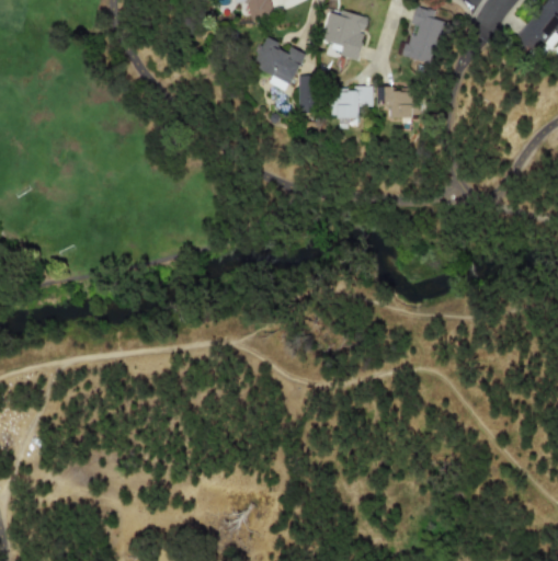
[(235,0),(236,4),(248,1),(252,23),(273,18),(269,0),(235,0)]
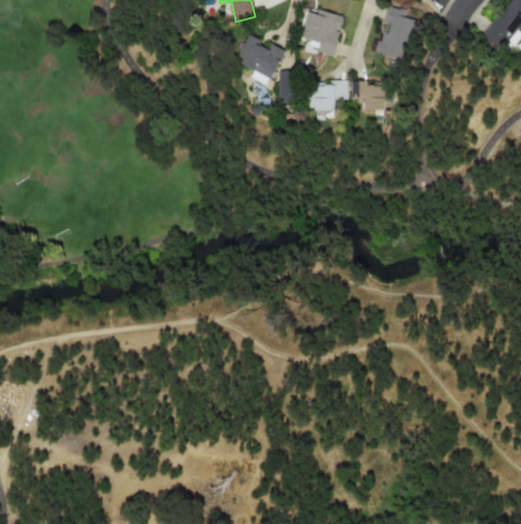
[(520,0),(512,0),(479,37),(496,52),(520,25),(520,0)]
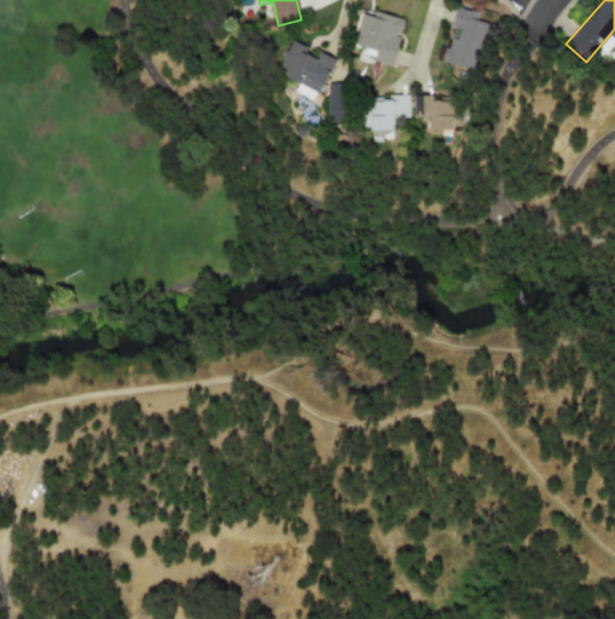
[(445,62),(479,70),(491,23),(479,21),(481,12),(459,6),(453,27),(462,29),(458,39),(451,38),(445,62)]
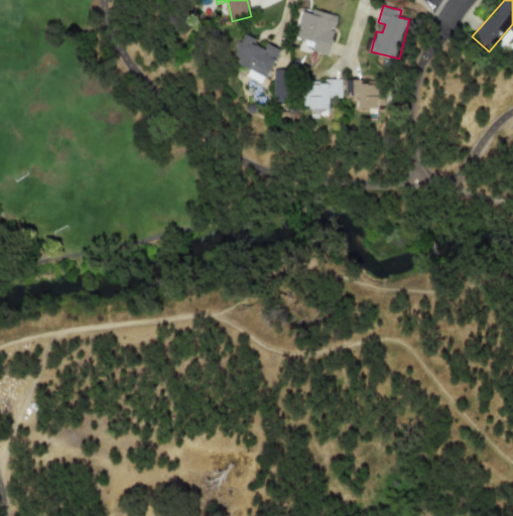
[(303,11),(296,37),(302,38),(300,49),(329,56),(340,16),(314,9),(313,14),(303,11)]
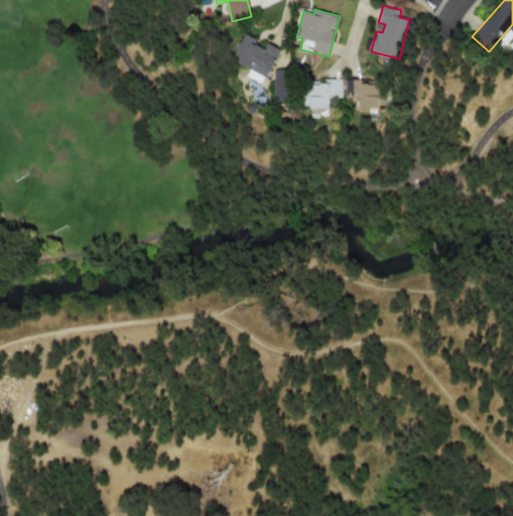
[(248,77),(265,84),(279,48),(266,43),(266,44),(243,35),(233,60),(251,68),(248,77)]
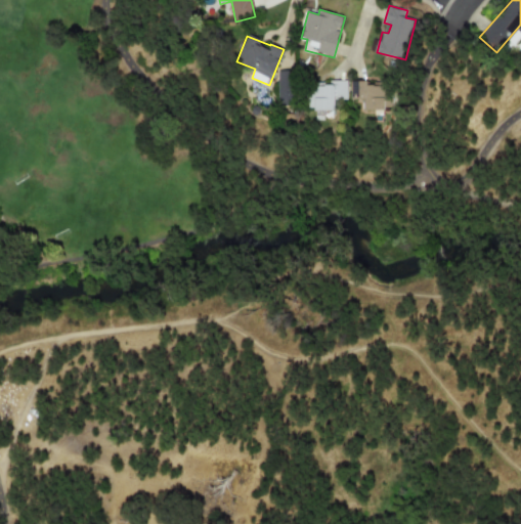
[(295,105),(295,72),(279,71),(278,105),(295,105)]
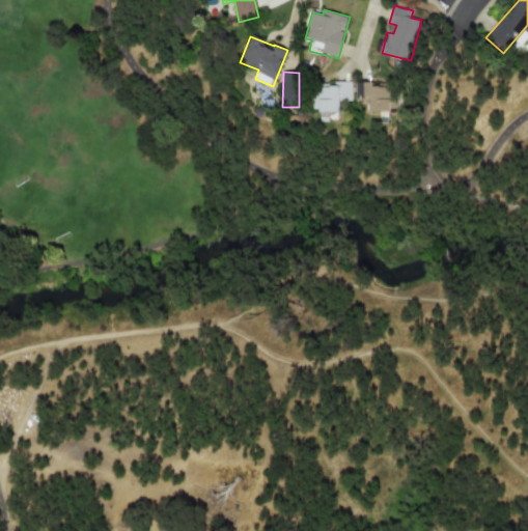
[(353,82),(334,81),(334,86),(314,86),(314,109),(321,109),(321,113),(340,113),(340,101),(353,101),(353,82)]
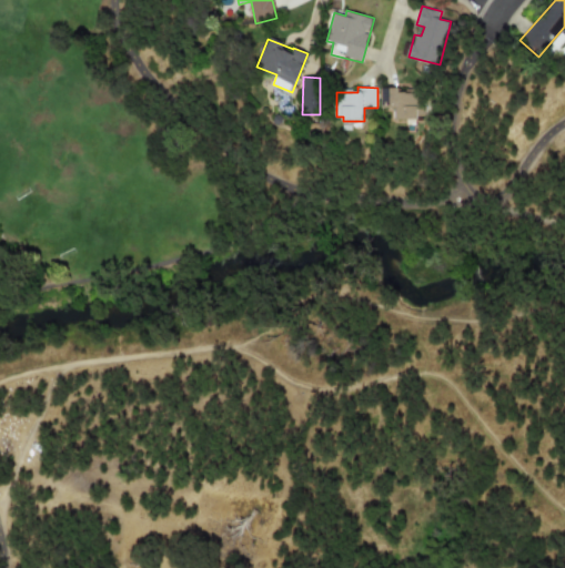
[(400,88),(382,88),(383,108),(396,108),(396,119),(424,119),(424,92),(400,92),(400,88)]
